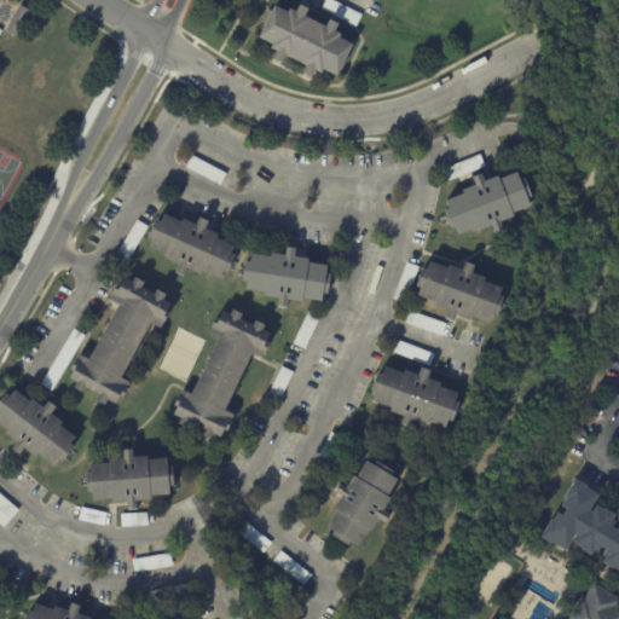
[(331,0),(360,15),(354,25),(319,9),(323,0),(331,0)]
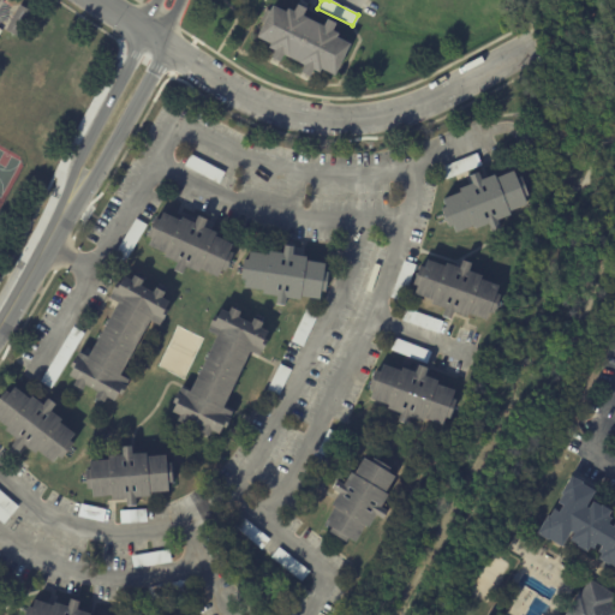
[(306,10),(303,16),(324,27),(328,19),(336,24),(333,30),(339,34),(336,39),(351,45),(334,76),(322,70),(320,73),(314,70),(310,78),(300,73),(304,66),(284,55),(280,64),(270,59),(274,52),(268,48),(270,45),(256,37),(263,23),(261,22),(267,9),(270,11),(273,6),(286,13),(288,10),(293,12),(298,5),(306,10)]
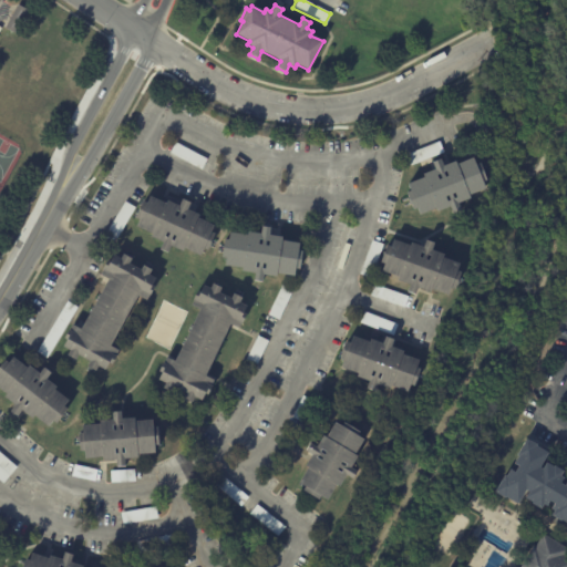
[(442,152),(409,165),(405,154),(439,141),(442,152)]
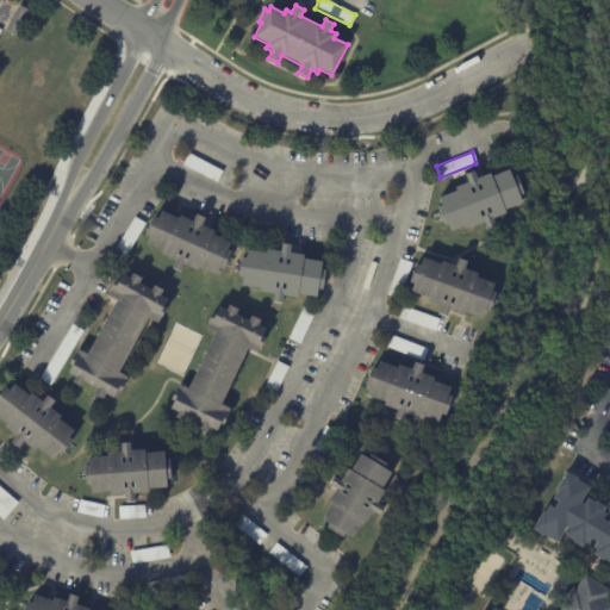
[(188,153),(222,170),(216,182),(182,165),(188,153)]
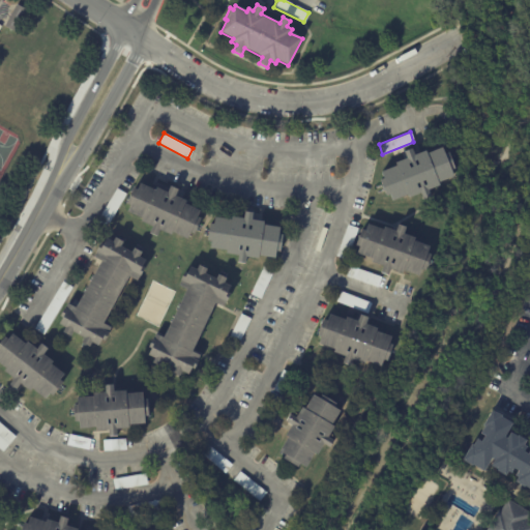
[(422,199),(420,193),(408,197),(407,194),(392,200),(389,194),(385,195),(379,180),(383,178),(380,171),(395,165),(394,163),(406,157),(404,151),(411,148),(413,154),(425,150),(427,152),(441,147),(444,153),(448,152),(455,168),(451,170),(453,176),(438,182),(439,185),(428,189),(431,196),(422,199)]
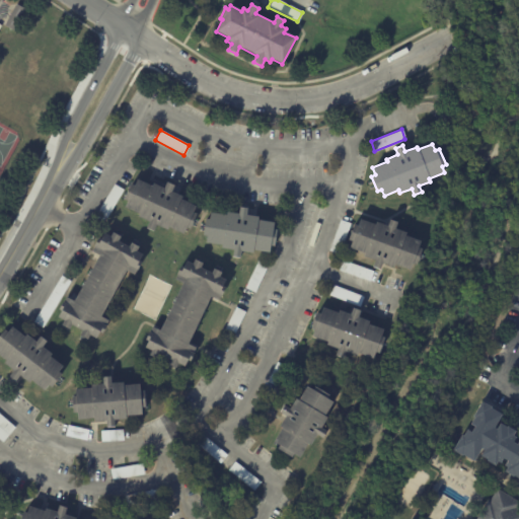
[(166,181),(173,184),(171,191),(182,196),(180,199),(196,205),(193,212),(197,214),(190,228),(186,227),(182,233),(168,226),(167,229),(155,224),(153,230),(146,227),(149,221),(138,216),(139,213),(124,206),(127,200),(124,199),(130,183),(134,186),(137,178),(151,186),(152,182),(163,188),(166,181)]
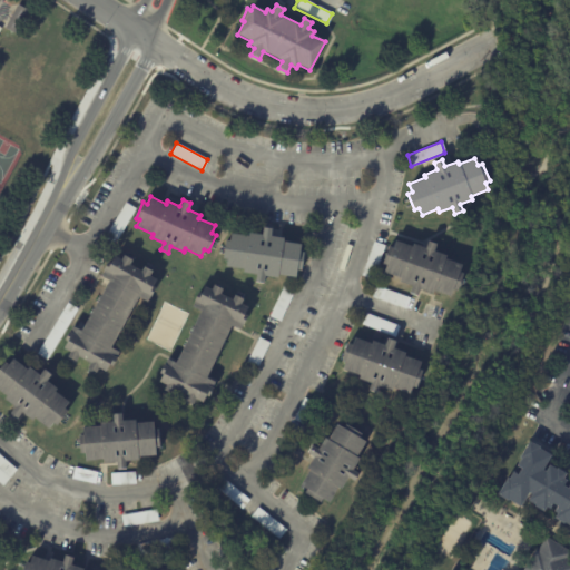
[(135,209),(117,239),(107,234),(125,203),(135,209)]
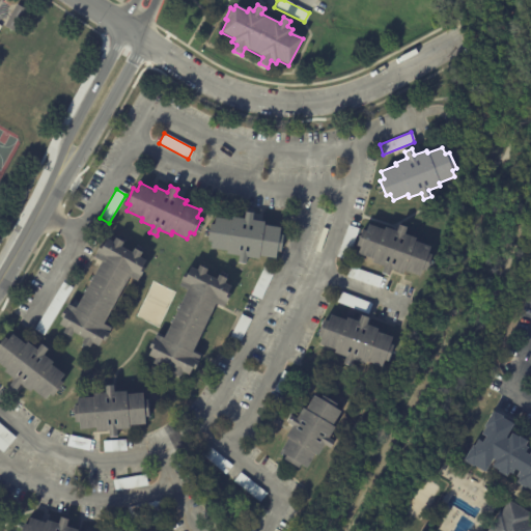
[(263,221),(262,224),(280,227),(279,234),(283,234),(280,252),(276,251),(275,258),(259,256),(258,258),(246,256),(245,263),(236,262),(238,255),(226,253),(226,250),(211,248),(212,241),(206,240),(210,224),(214,224),(215,217),(230,220),(231,217),(243,219),(245,212),(252,213),(251,219),(263,221)]
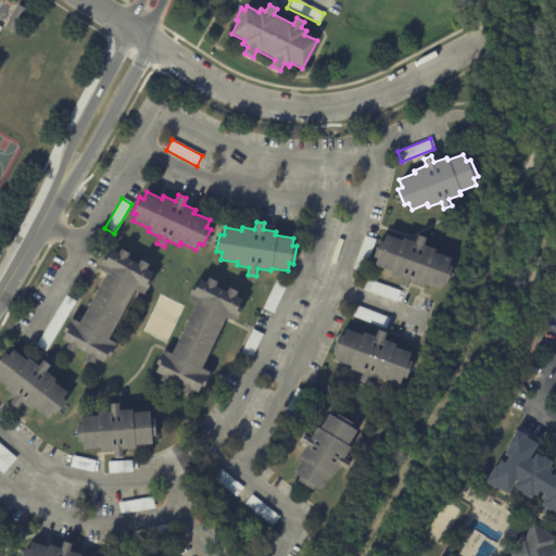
[(409,281),(407,288),(399,286),(401,278),(389,274),(390,270),(374,265),(376,257),(373,256),(378,239),(382,241),(384,235),(402,240),(403,237),(415,241),(417,235),(425,238),(422,244),(434,249),(433,252),(451,258),(449,265),(453,266),(447,283),(442,282),(440,289),(424,283),(422,286),(409,281)]
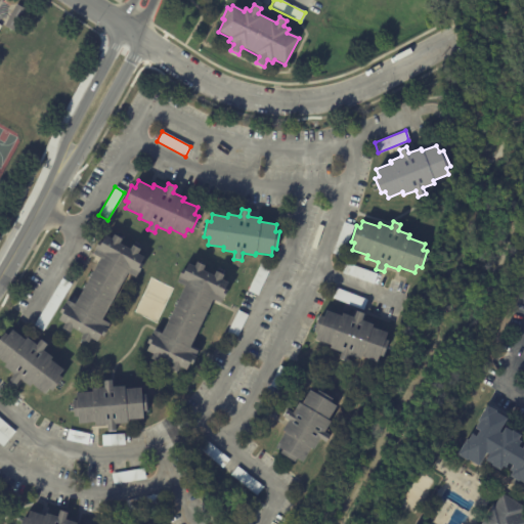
[(100,319),(107,323),(104,329),(106,330),(102,337),(100,336),(96,342),(90,339),(87,343),(80,339),(83,334),(71,328),(69,333),(61,328),(63,323),(57,320),(60,314),(58,313),(66,299),(74,304),(99,258),(91,254),(98,239),(101,242),(104,235),(111,238),(114,234),(121,238),(119,244),(130,250),(132,245),(139,249),(137,254),(146,258),(138,272),(136,271),(134,276),(127,272),(100,319)]
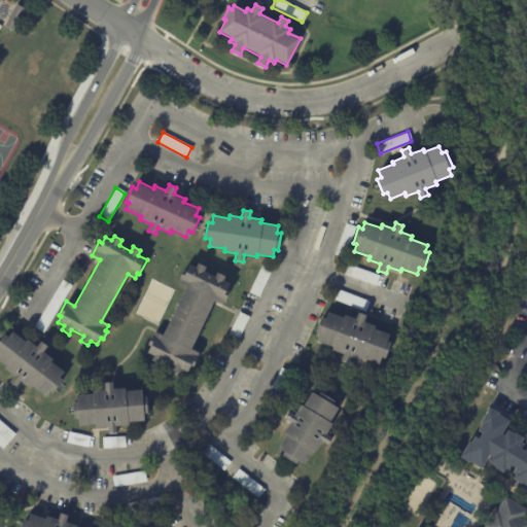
[(273,267),(257,296),(248,292),(262,261),(273,267)]
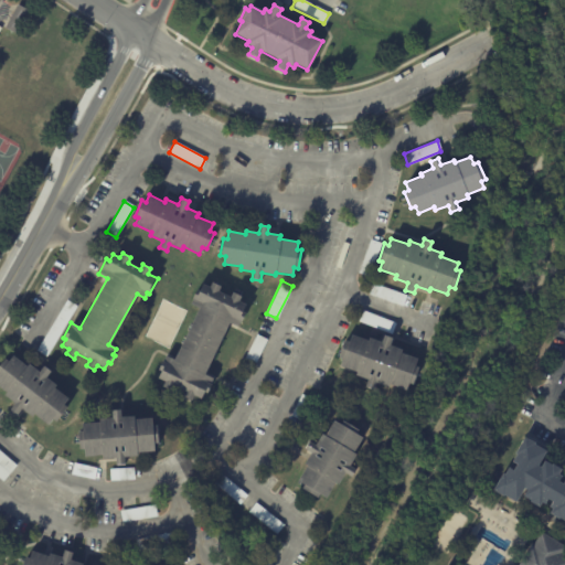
[(203,374),(212,379),(209,384),(210,384),(205,393),(204,392),(201,400),(193,395),(191,401),(182,396),(184,392),(172,385),(170,390),(162,386),(164,382),(157,377),(160,371),(157,370),(163,355),(173,360),(198,308),(190,304),(196,290),(199,291),(202,284),(209,287),(212,283),(220,286),(217,291),(230,297),(232,292),(241,296),(238,300),(245,305),(242,311),(245,313),(241,322),(238,321),(236,327),(228,322),(203,374)]
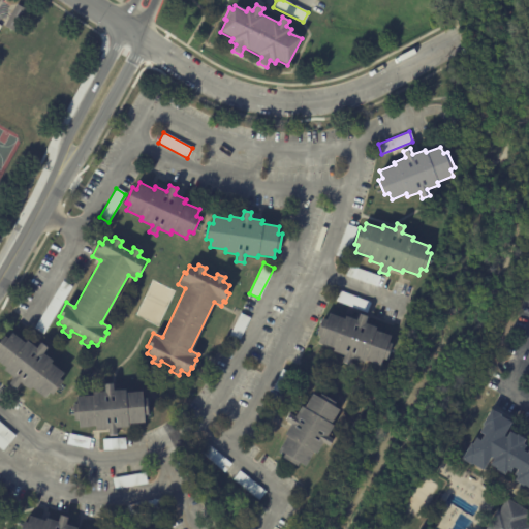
[(380,277),(376,287),(345,276),(348,266),(380,277)]
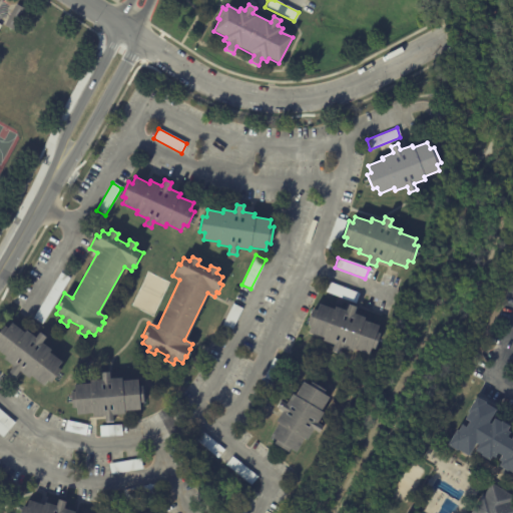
[(70,278),(41,324),(32,318),(61,272),(70,278)]
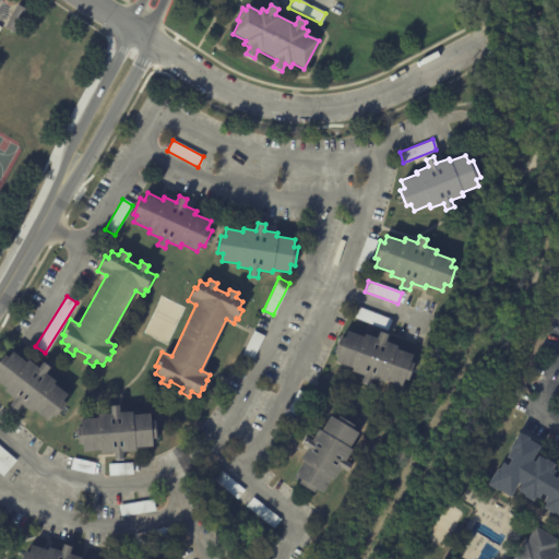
[(388,330),(355,318),(358,307),(391,319),(388,330)]
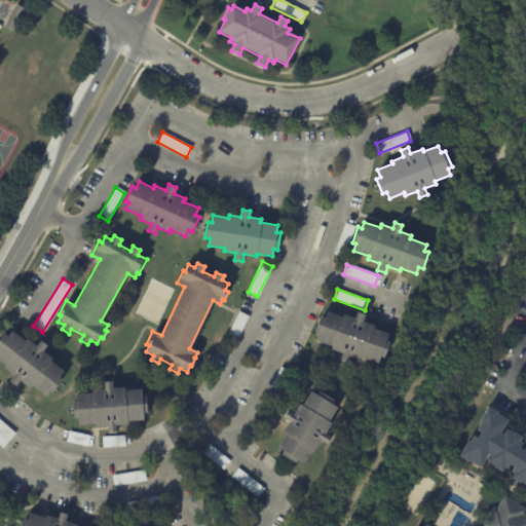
[(249,316),(233,346),(223,341),(238,311),(249,316)]
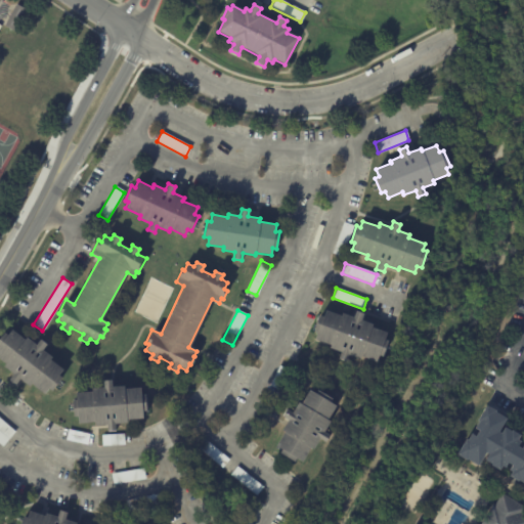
[(362,314),(360,320),(372,324),(370,328),(387,333),(384,340),(388,341),(383,357),(378,355),(376,362),(360,356),(359,359),(347,355),(345,361),(337,358),(340,352),(329,348),(330,345),(313,340),(316,333),(312,332),(318,316),(322,317),(324,311),(340,316),(341,313),(352,317),(354,311),(362,314)]
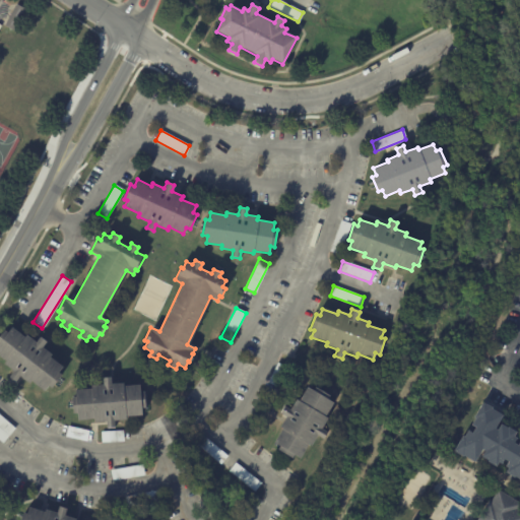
[(37,342),(41,337),(47,341),(43,347),(53,354),(51,358),(64,367),(59,373),(62,375),(53,388),(50,386),(46,391),(31,381),(30,383),(20,376),(16,381),(10,377),(14,371),(4,364),(6,361),(0,355),(0,336),(5,330),(8,332),(12,327),(25,337),(27,335),(37,342)]
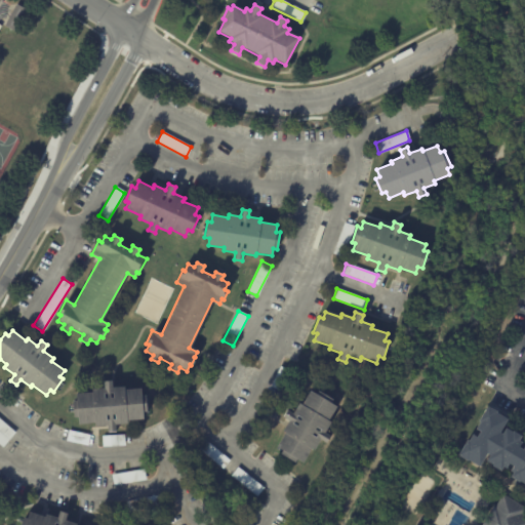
[(280,391),(271,386),(280,366),(289,371),(280,391)]
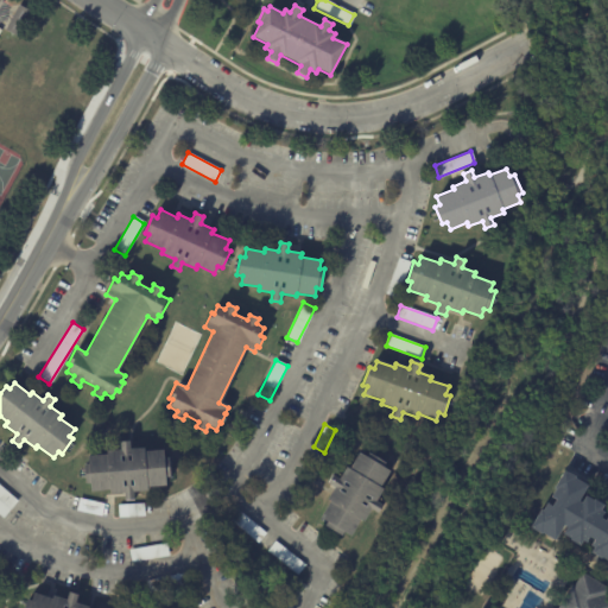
[(145,448),(145,451),(164,449),(165,458),(170,457),(171,476),(166,476),(168,486),(149,487),(149,491),(134,492),(134,500),(126,501),(125,492),(111,493),(111,489),(92,491),(92,483),(86,483),(84,464),(89,464),(88,456),(107,455),(107,450),(121,449),(120,442),(130,441),(131,449),(145,448)]
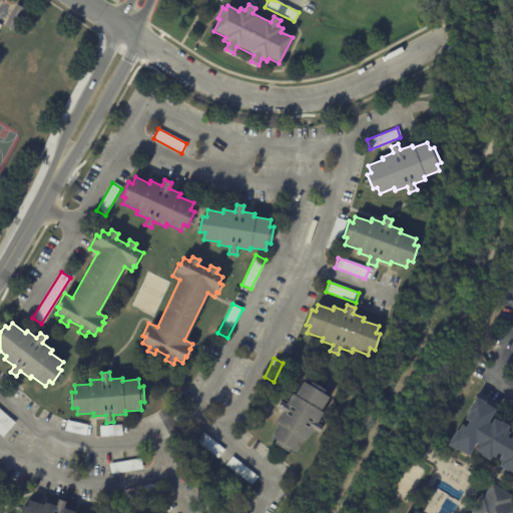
[(273,443),(276,440),(270,436),(278,423),(275,421),(282,411),(275,407),(279,400),(286,404),(292,394),(295,395),(303,382),(308,385),(310,382),(325,390),(323,394),(328,397),(320,411),(323,412),(316,423),(322,427),(319,433),(312,429),(306,440),(303,438),(295,452),(290,449),(288,452),(273,443)]
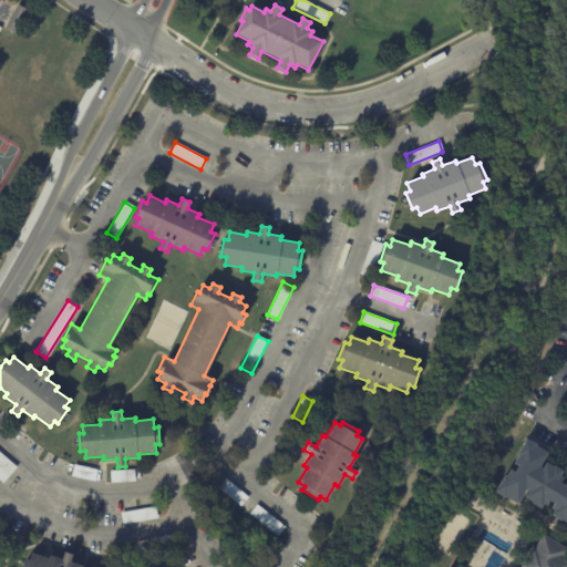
[(535,444),(535,446),(547,453),(539,467),(542,468),(545,462),(553,466),(554,466),(563,471),(559,476),(563,478),(560,483),(565,486),(566,481),(566,534),(566,532),(566,524),(559,519),(559,521),(550,516),(554,511),(550,509),(554,503),(549,501),(546,506),(542,504),(539,508),(531,504),(532,503),(524,498),(528,492),(525,490),(517,504),(504,497),(504,498),(493,493),(503,475),(505,476),(509,470),(515,473),(518,466),(513,463),(516,456),(515,456),(525,439),(535,444)]
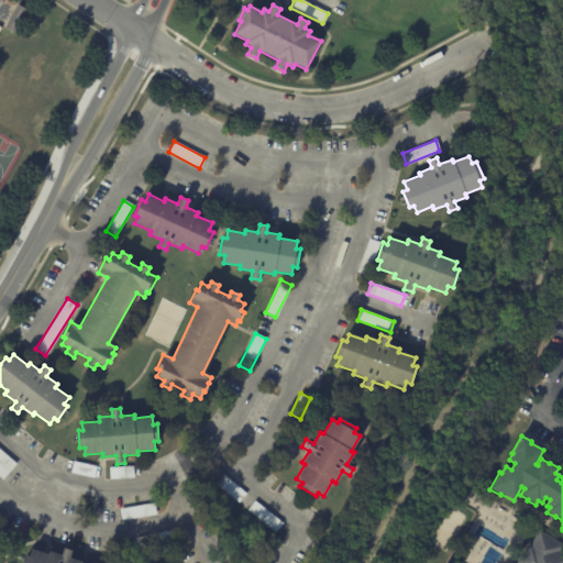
[(10,471),(0,462),(0,449),(17,463),(10,471)]
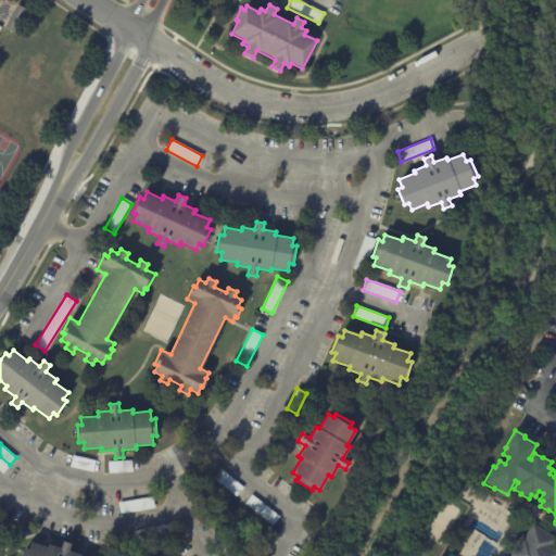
[(96,460),(93,472),(70,467),(73,455),(96,460)]
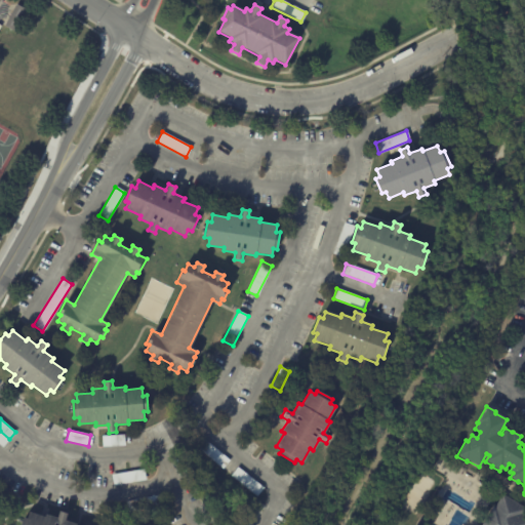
[(0,431),(9,439),(3,447),(0,444),(0,431)]
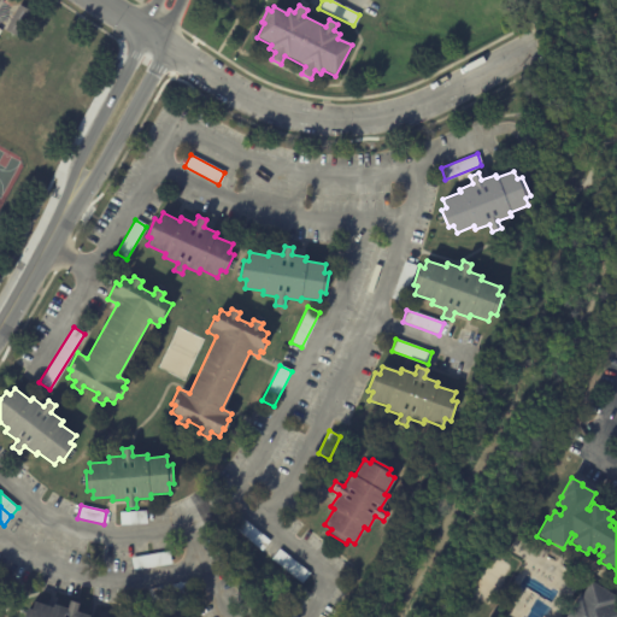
[(119,511),(146,510),(146,523),(121,524),(119,511)]
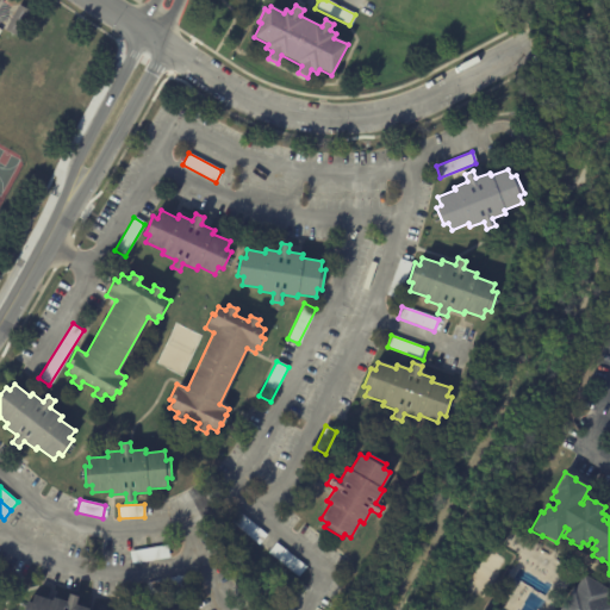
[(229,520),(237,510),(267,535),(259,545),(229,520)]
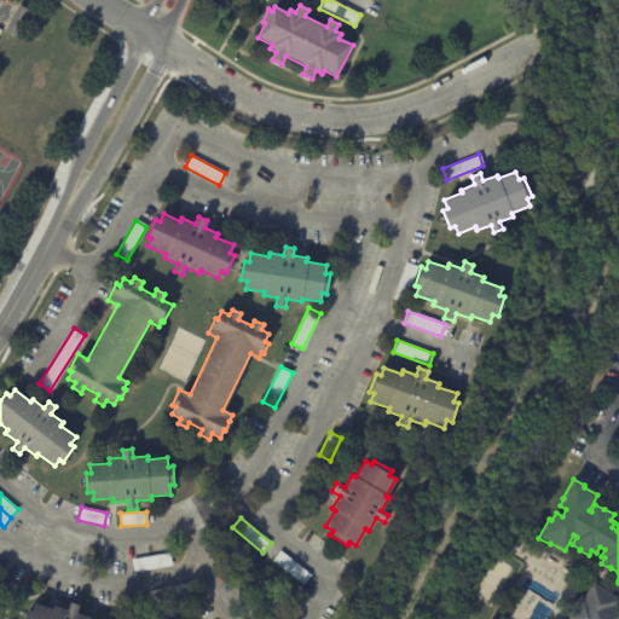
[(302,585),(272,560),(279,549),(311,574),(302,585)]
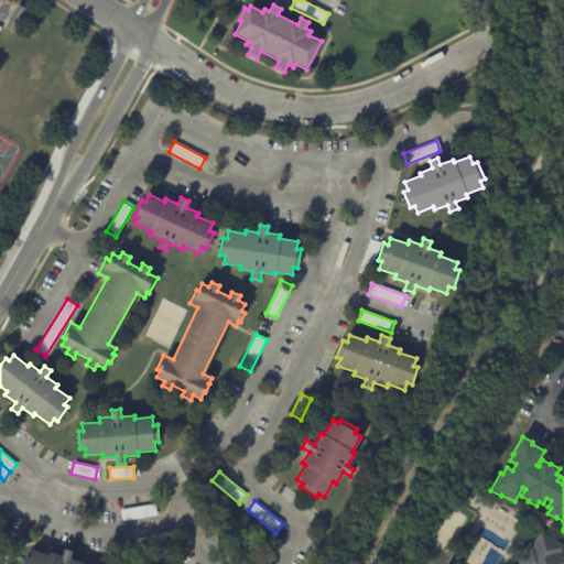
[(154,503),(156,514),(121,521),(119,509),(154,503)]
